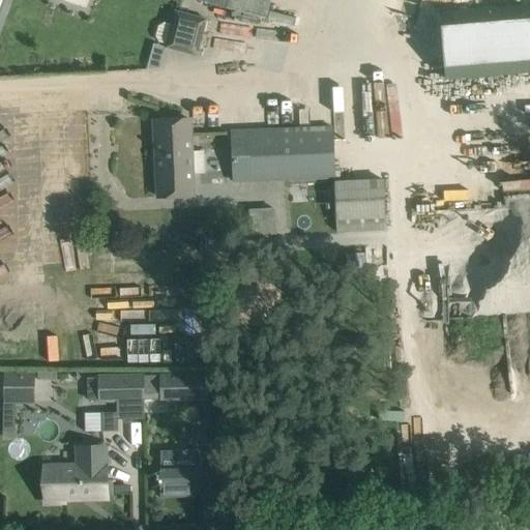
[(196,0),(263,18),(267,0),(196,0)]
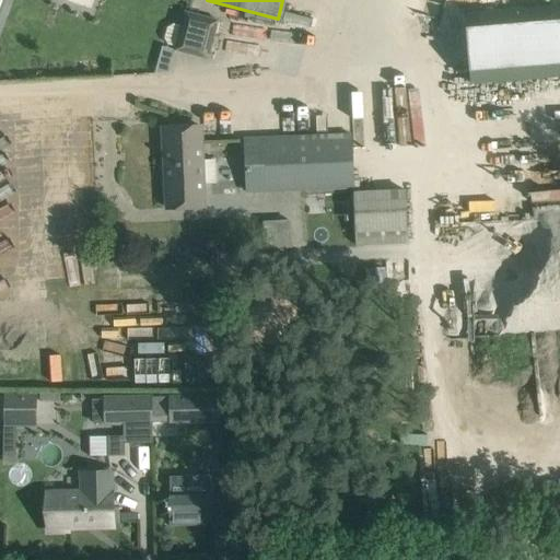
[(559,3),(464,12),(469,83),(559,74),(559,3)]
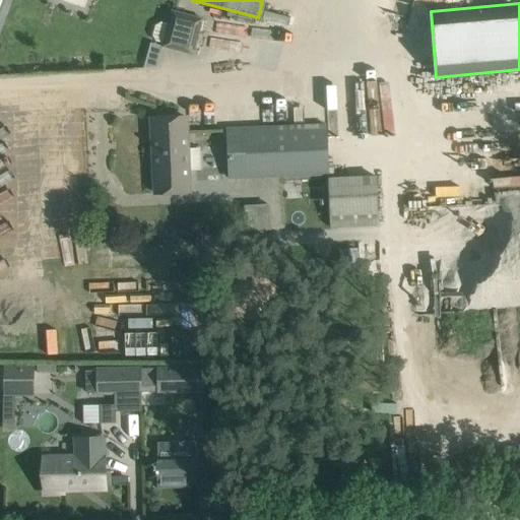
[(163,43),(160,47),(192,55),(201,19),(171,11),(167,23),(161,21),(155,24),(152,35),(155,41),(163,43)]
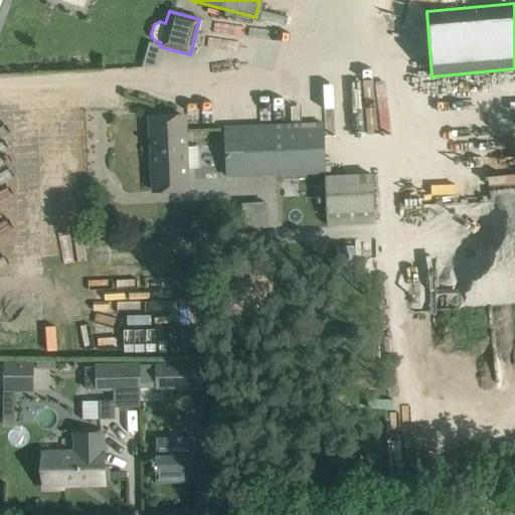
[(183,116),(149,117),(150,190),(184,190),(183,116)]
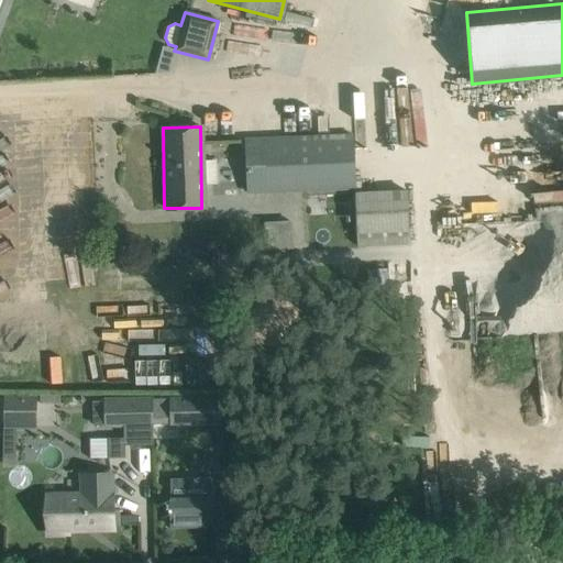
[(352,135),(244,140),(246,192),(354,188),(352,135)]
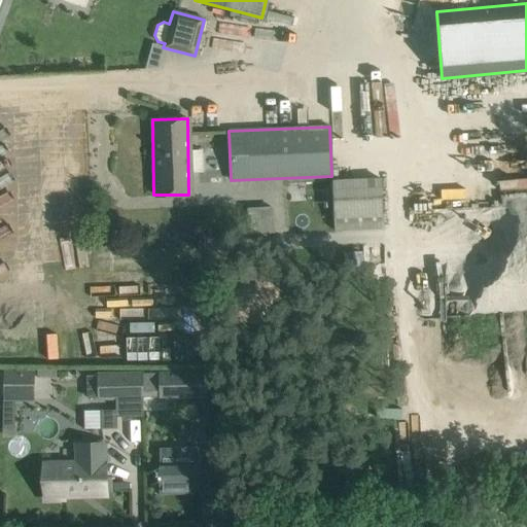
[(313,220),(314,233),(384,229),(381,177),(332,179),(335,219),(313,220)]
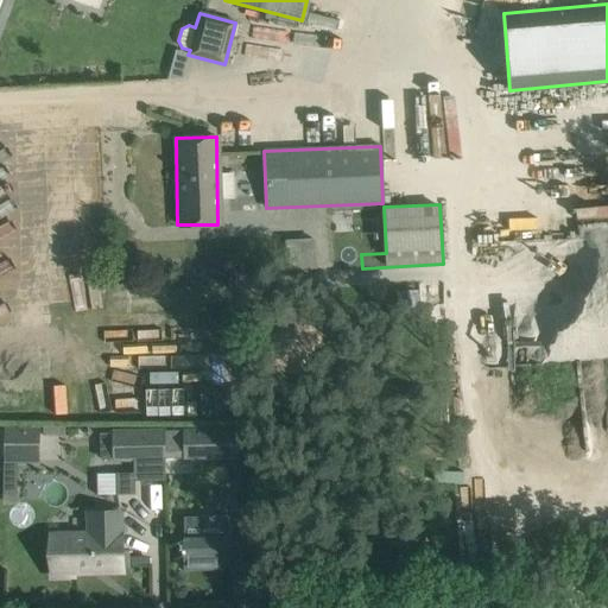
[(5,429),(6,463),(40,462),(39,428),(5,429)]
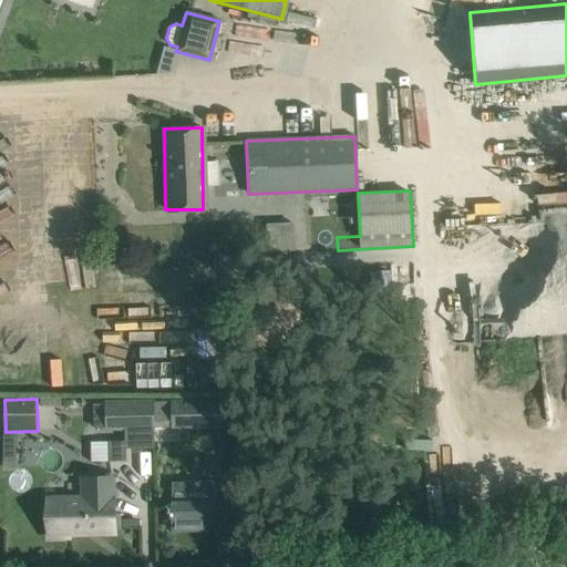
[(217,403),(151,404),(151,431),(218,429),(217,403)]
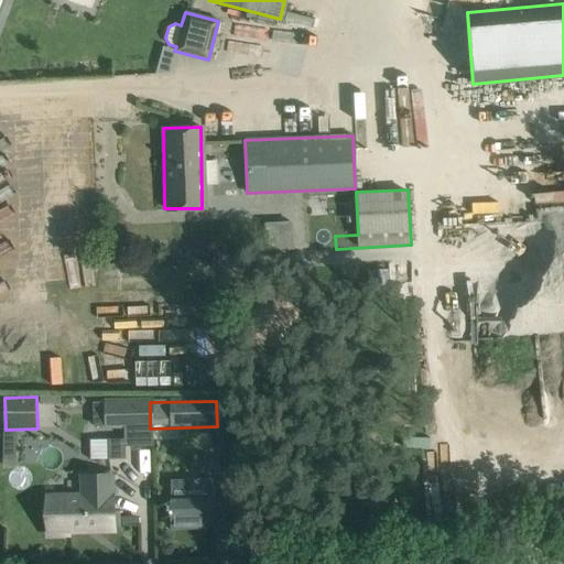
[(94,404),(93,426),(105,425),(105,430),(123,429),(123,438),(107,438),(108,459),(126,458),(126,446),(151,446),(151,429),(150,429),(150,402),(94,404)]
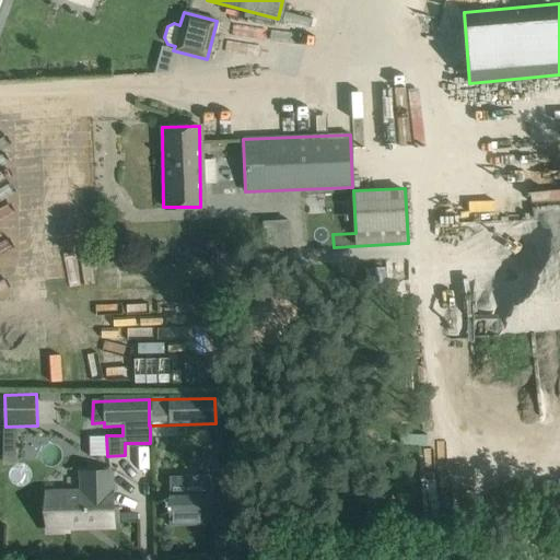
[(111,471),(81,473),(82,492),(65,493),(66,526),(112,525),(112,524),(118,524),(117,508),(112,508),(111,471)]
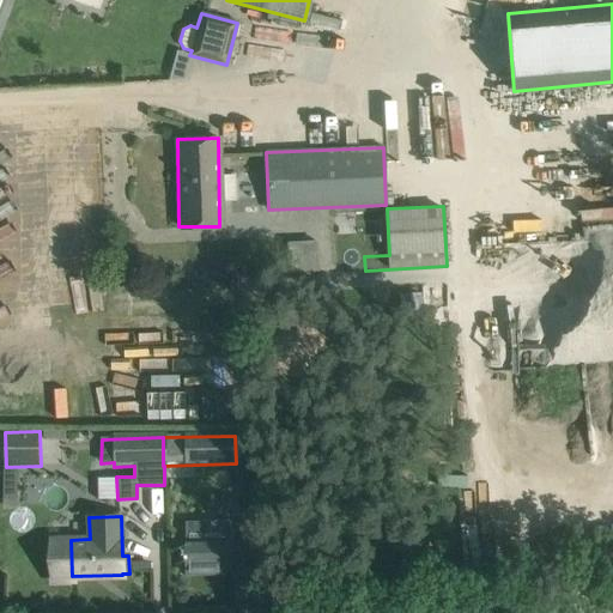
[(183,554),(183,557),(186,557),(186,574),(232,572),(231,548),(231,545),(231,521),(202,521),(184,521),(186,546),(183,546),(183,554)]
